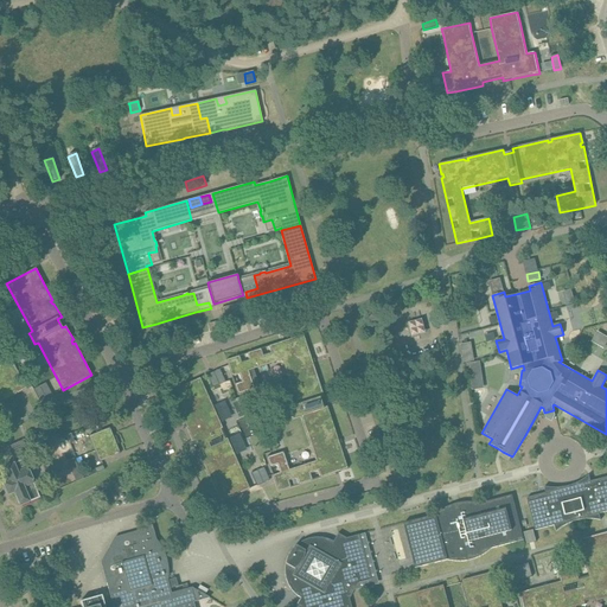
[(238,304),(219,310),(223,319),(242,313),(238,304)]
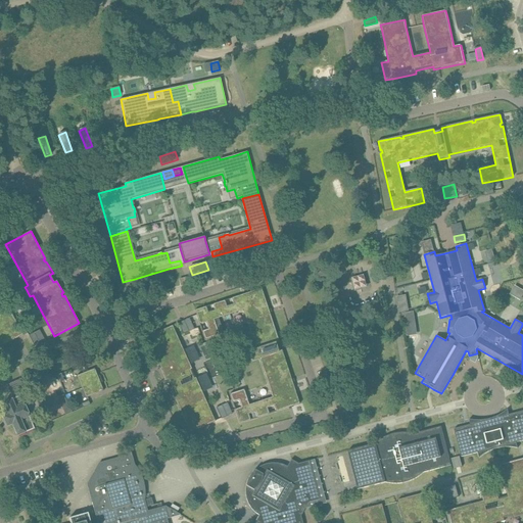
[(364,274),(352,277),(355,288),(367,285),(364,274)]
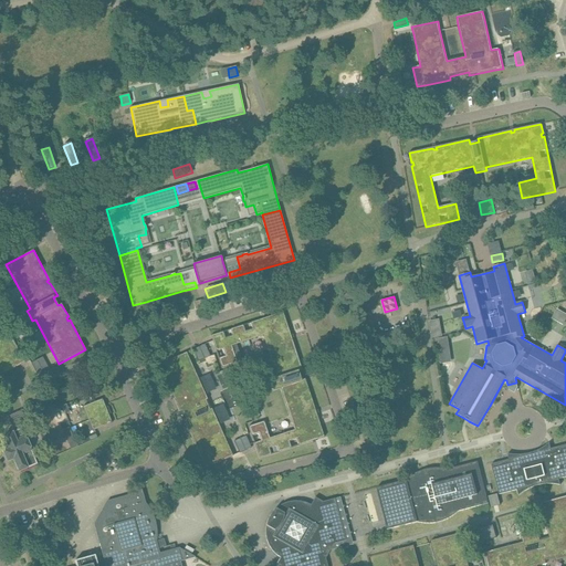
[(564,324),(565,320),(565,313),(557,308),(553,318),(564,324)]
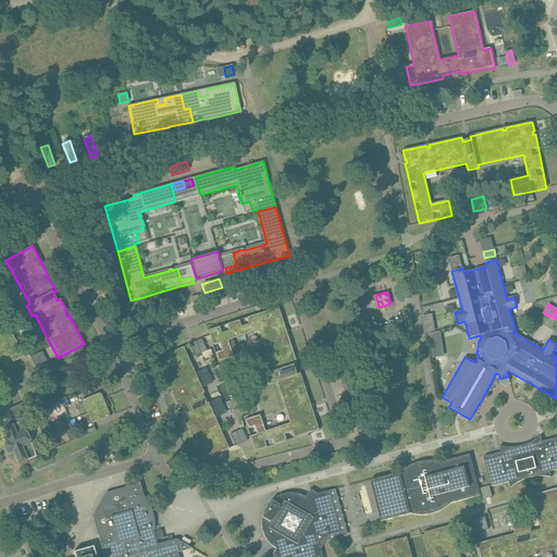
[(220,326),(208,331),(208,332),(209,335),(212,346),(218,362),(233,357),(233,356),(227,341),(246,335),(259,331),(271,368),(272,372),(265,374),(268,381),(269,385),(275,383),(289,423),(264,432),(262,426),(259,415),(245,420),(250,436),(251,440),(252,443),(255,452),(267,448),(264,442),(271,440),(273,445),(286,442),(284,435),(292,433),(294,438),(307,434),(307,433),(310,432),(310,433),(311,433),(319,431),(317,424),(311,408),(310,408),(309,405),(310,405),(300,373),(296,374),(294,366),(297,364),(287,333),(285,334),(284,331),(286,330),(279,307),(270,310),(270,312),(267,313),(267,311),(246,318),(248,324),(242,326),(239,320),(226,324),(229,331),(222,333),(220,326)]
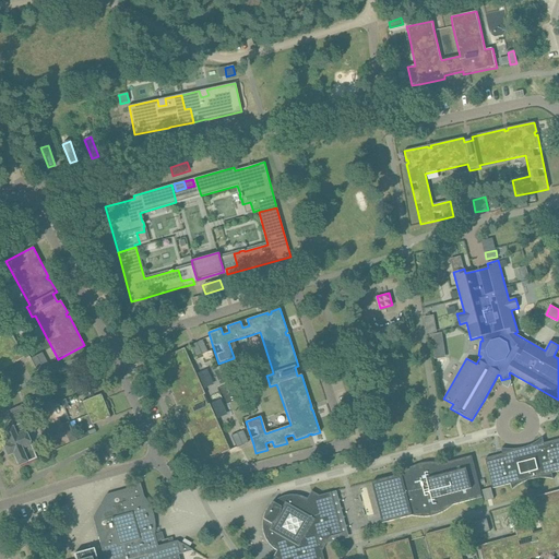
[(0,371),(18,363),(21,360),(24,358),(11,332),(7,334),(3,335),(0,336),(0,371)]
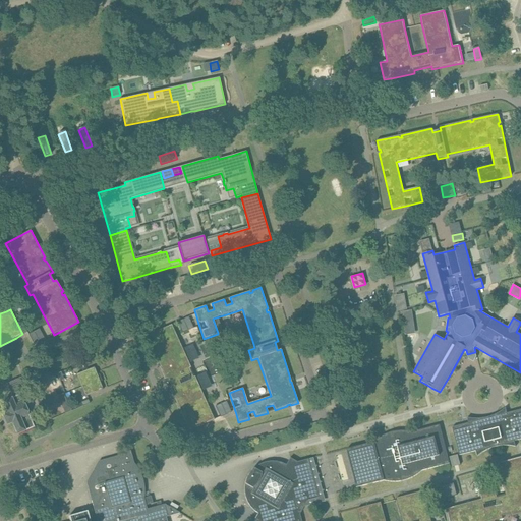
[(411,311),(400,313),(402,325),(413,323),(411,311)]
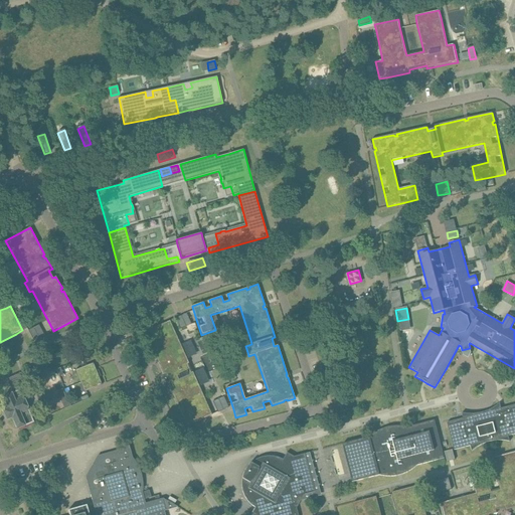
[(186,313),(175,318),(180,329),(191,324),(186,313)]
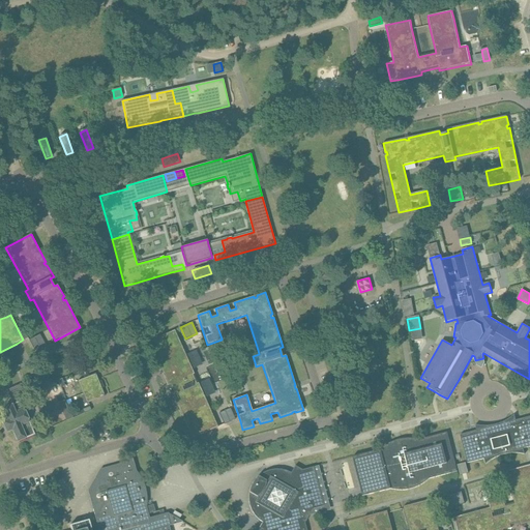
[(175,330),(148,342),(162,371),(163,370),(165,373),(163,374),(169,386),(173,394),(172,394),(178,407),(179,407),(181,409),(179,410),(192,439),(218,428),(198,383),(194,375),(195,375),(175,330)]
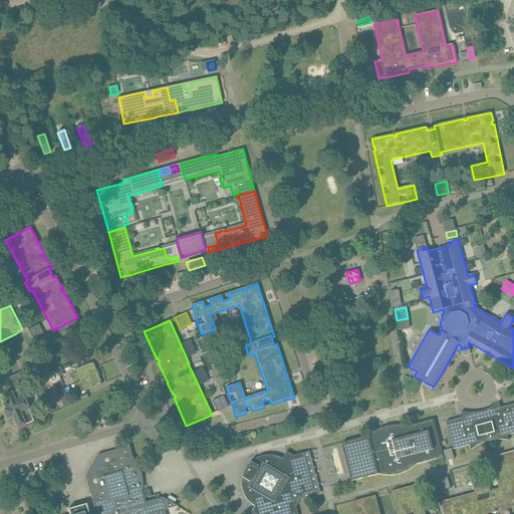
[(39,324),(28,329),(34,340),(44,334),(39,324)]
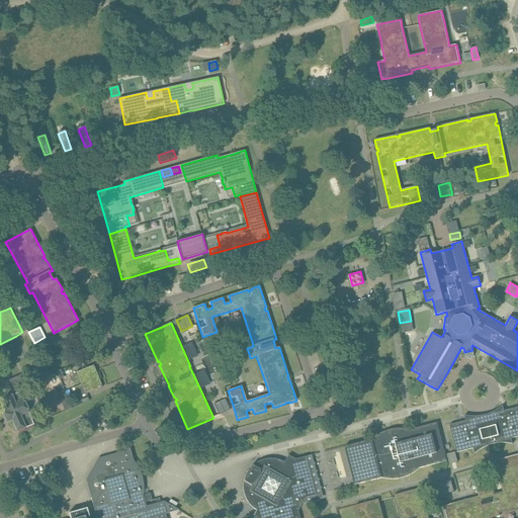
[(189,360),(198,356),(192,343),(183,347),(189,360)]
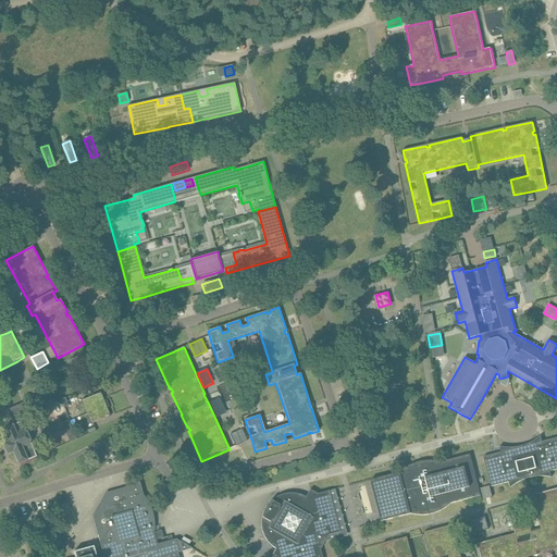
[(209,403),(217,417),(227,412),(220,397),(209,403)]
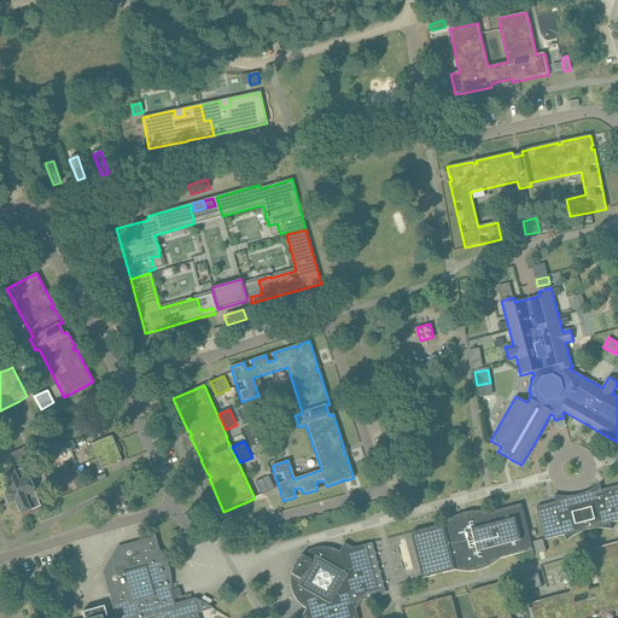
[(51,447),(42,450),(45,456),(46,460),(54,455),(53,453),(51,447)]
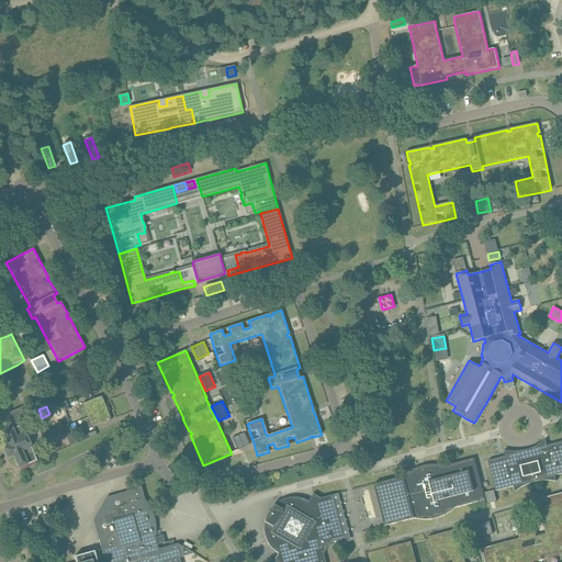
[(9,446),(3,448),(8,458),(13,456),(19,469),(36,461),(25,434),(33,431),(23,407),(8,414),(14,429),(3,434),(9,446)]
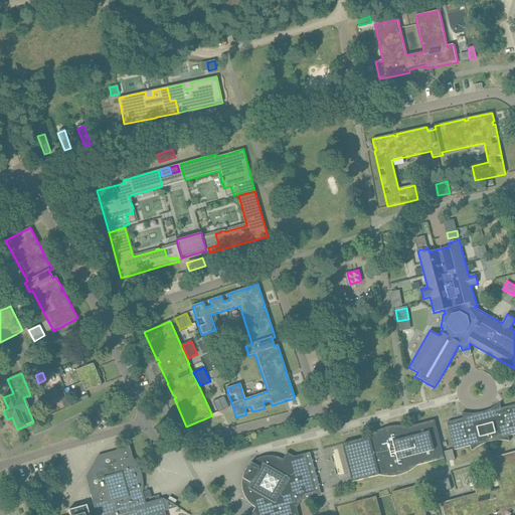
[(223,396),(213,401),(217,412),(228,407),(223,396)]
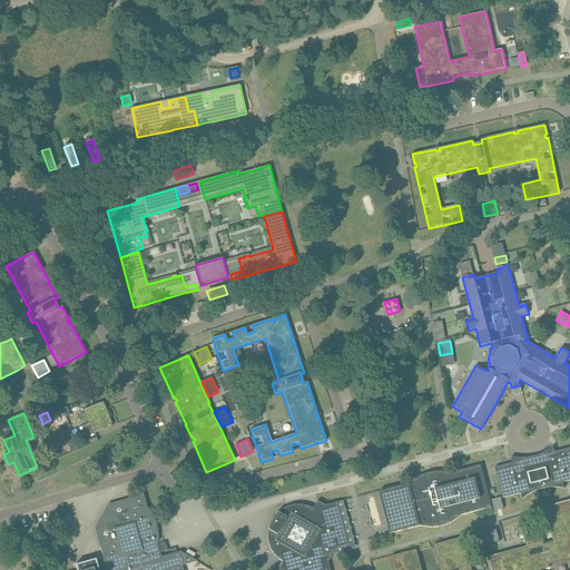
[(513,463),(494,468),(503,498),(521,493),(522,500),(528,495),(533,492),(539,490),(544,489),(551,488),(557,488),(564,489),(562,482),(563,482),(568,481),(569,480),(569,448),(554,452),(553,446),(548,451),(542,453),(537,457),(530,458),(524,458),(519,458),(511,457),(513,463)]
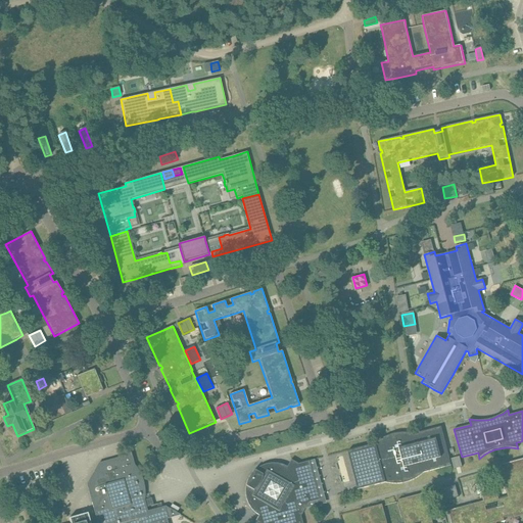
[(376,443),(348,450),(358,489),(386,482),(391,483),(397,483),(403,483),(409,482),(414,479),(419,476),(423,473),(452,466),(449,460),(441,427),(414,434),(407,433),(399,433),(393,434),(387,436),(381,439),(376,443)]
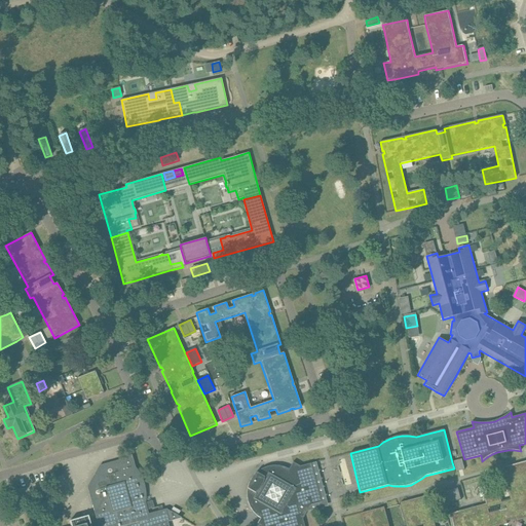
[(98,525),(90,525),(88,516),(70,522),(71,525),(168,525),(167,522),(181,519),(181,518),(165,510),(148,514),(145,503),(146,499),(146,494),(146,490),(145,486),(144,483),(143,480),(141,477),(140,474),(138,471),(136,467),(130,451),(118,472),(107,476),(110,486),(100,489),(103,500),(95,515),(98,525)]
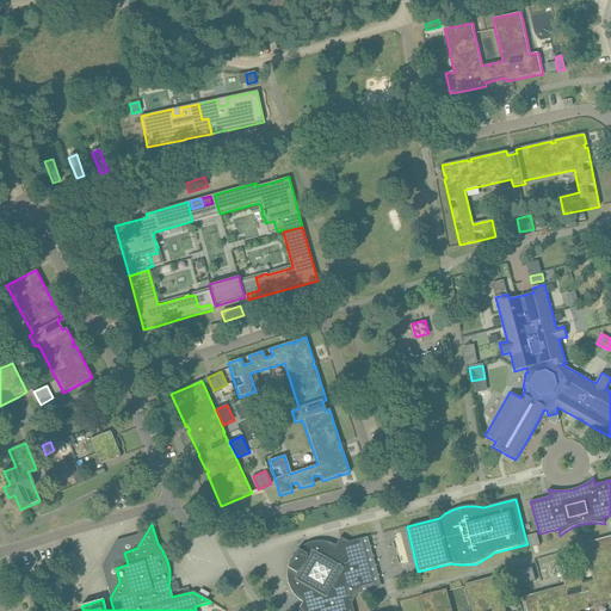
[(537,532),(528,536),(530,547),(539,544),(537,532)]
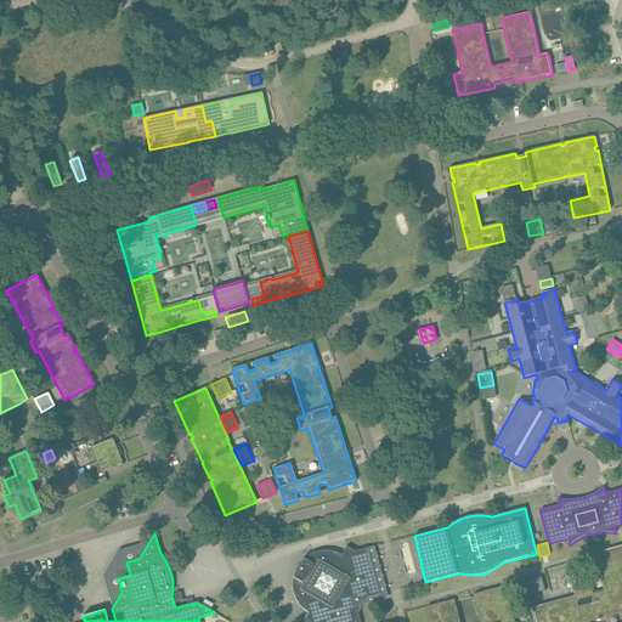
[(541,605),(532,608),(536,621),(583,621),(587,621),(591,621),(600,620),(599,616),(610,614),(615,612),(616,615),(621,614),(621,546),(594,553),(594,555),(597,563),(601,583),(604,591),(593,593),(593,592),(591,583),(572,588),(575,597),(541,605)]
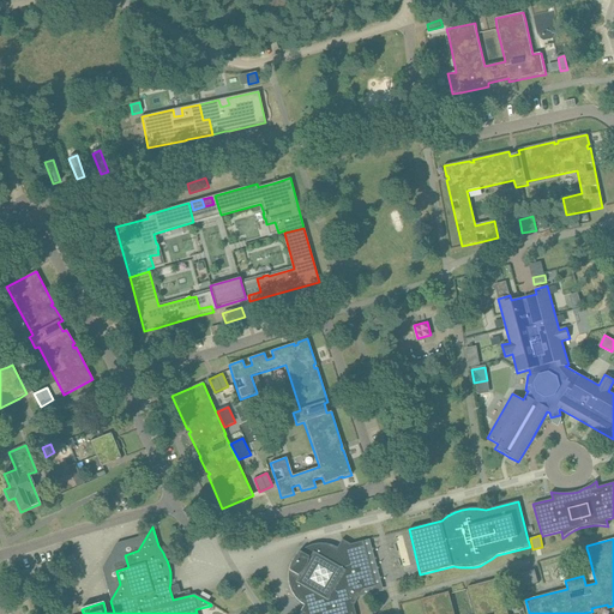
[(288,578),(288,579),(289,585),(292,591),(294,597),(299,602),(304,606),(300,613),(355,613),(353,606),(356,601),(360,595),(362,590),(375,587),(363,541),(350,545),(342,540),(335,546),(325,545),(318,543),(312,545),(306,547),(300,551),(296,555),(295,557),(294,558),(290,563),(290,565),(289,566),(288,572),(288,578)]
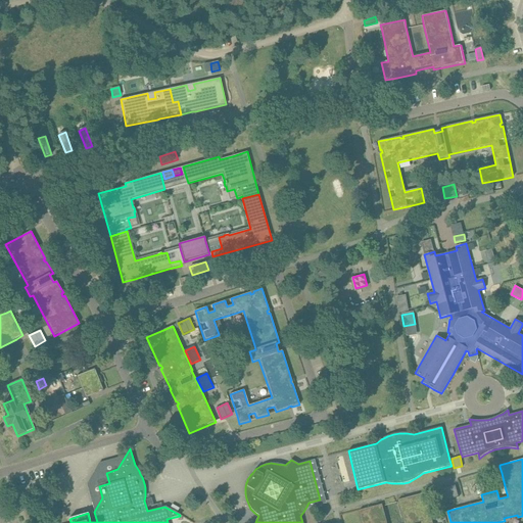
[(456,485),(443,488),(447,501),(459,497),(456,485)]
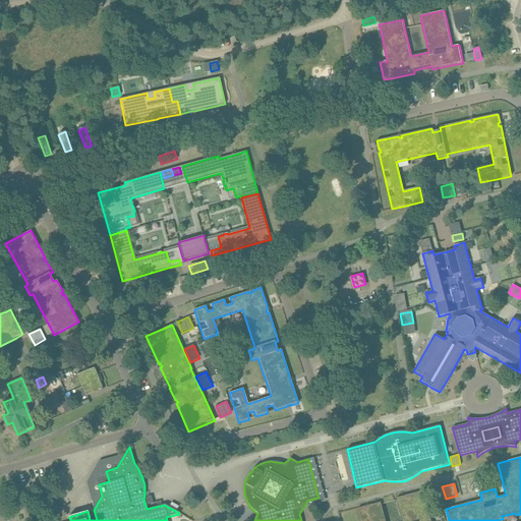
[(386,520),(381,503),(357,509),(360,520),(431,520),(423,490),(397,499),(402,520),(386,520)]
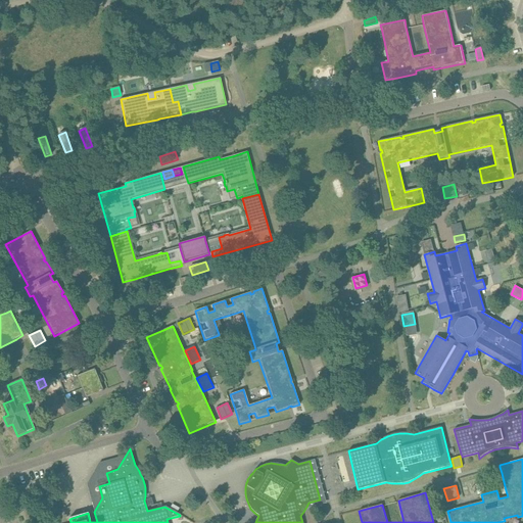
[(389,512),(396,510),(394,503),(387,505),(389,512)]
